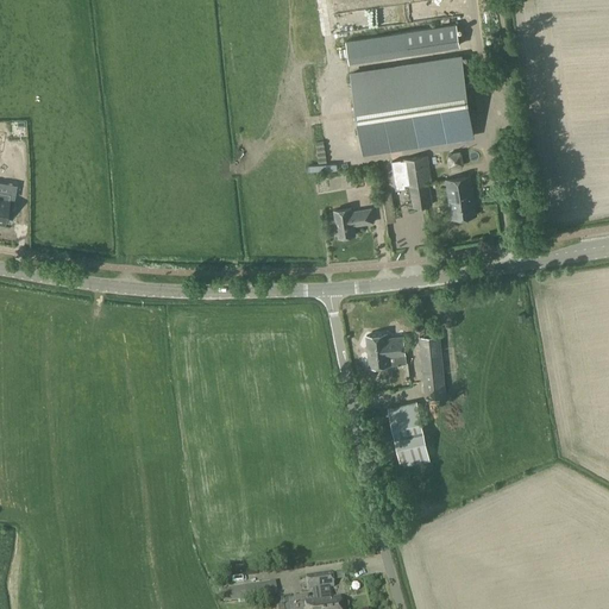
[(462,48),(458,25),(347,42),(350,66),(462,48)]
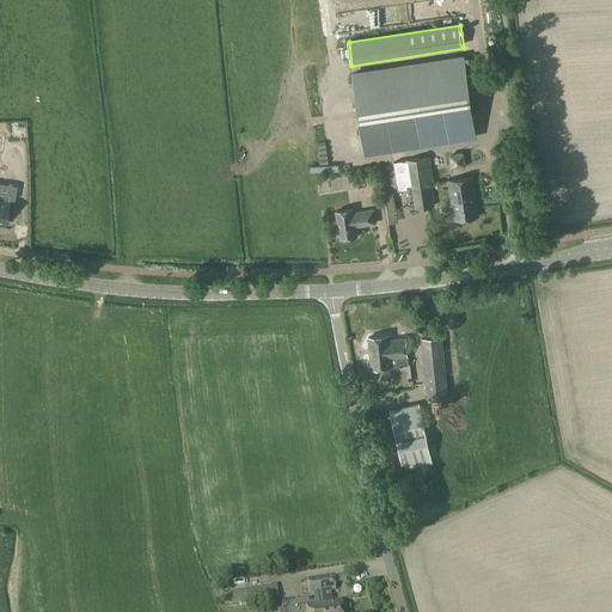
[(465,55),(353,74),(365,158),(479,140),(465,55)]
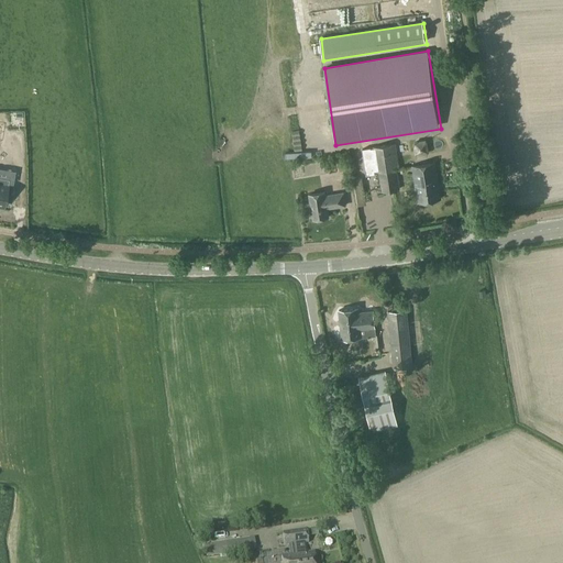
[(411,140),(411,154),(424,154),(424,141),(411,140)]
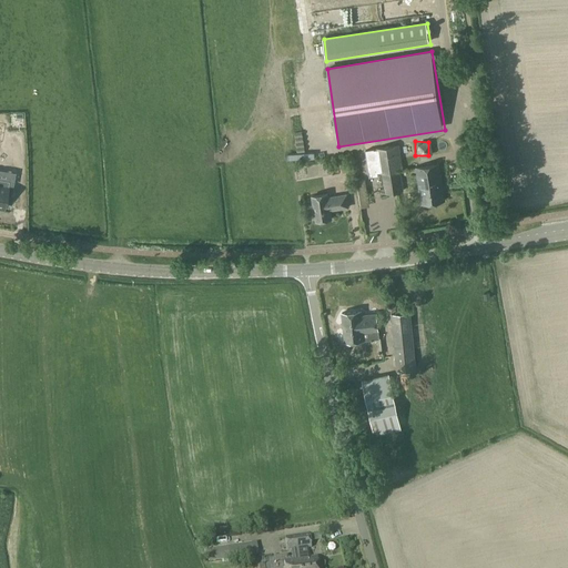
[(374,150),(367,151),(371,178),(379,176),(378,173),(381,173),(384,194),(404,191),(401,170),(403,170),(399,146),(376,151),(374,150)]
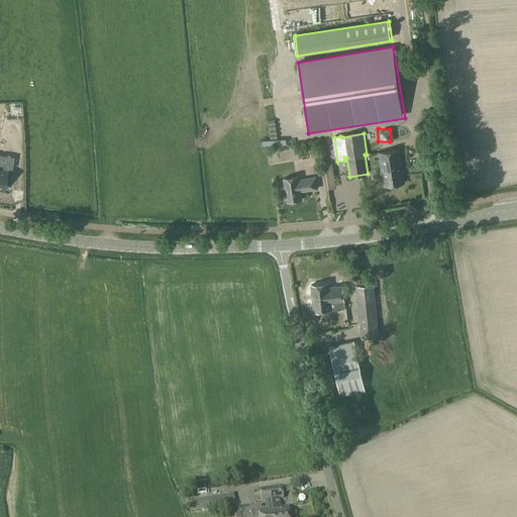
[(0,152),(9,153),(10,138),(0,137),(0,152)]
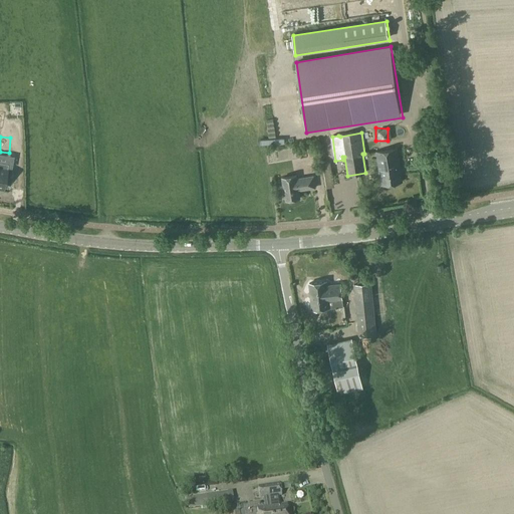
[(403,182),(398,149),(376,153),(381,185),(403,182)]
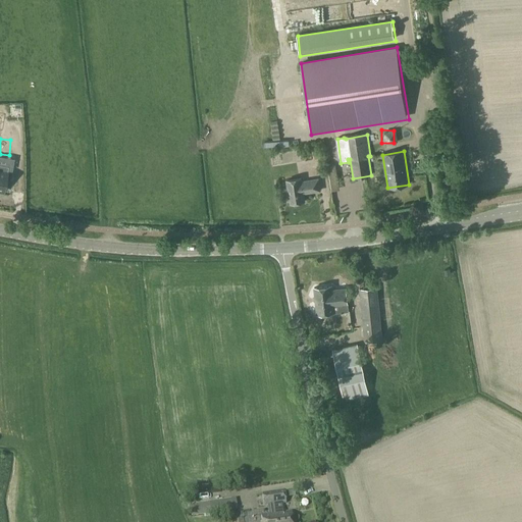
[(303,183),(302,178),(286,180),(289,194),(288,194),(289,201),(290,201),(290,205),(307,203),(305,193),(307,193),(307,195),(321,193),(319,178),(303,183)]
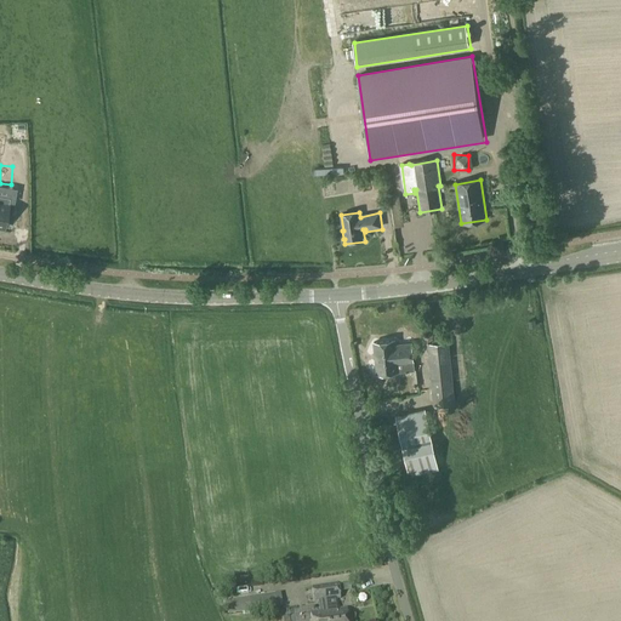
[(396,340),(374,342),(377,374),(398,371),(398,363),(414,362),(411,343),(396,345),(396,340)]
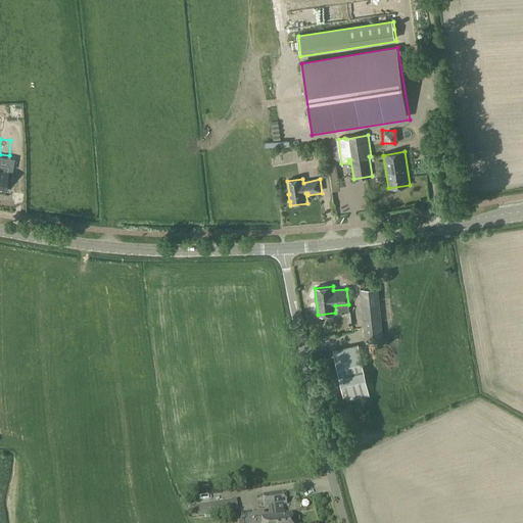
[(383,339),(377,288),(361,290),(366,341),(383,339)]
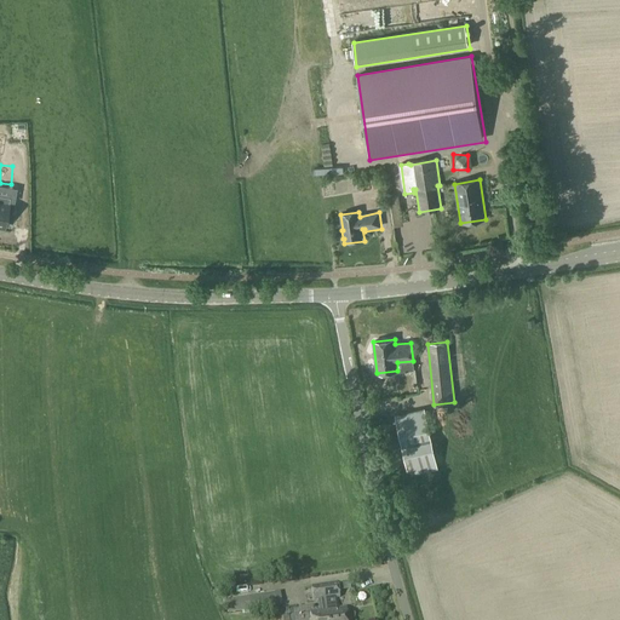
[(430,434),(424,408),(396,414),(401,440),(409,475),(437,468),(430,434)]
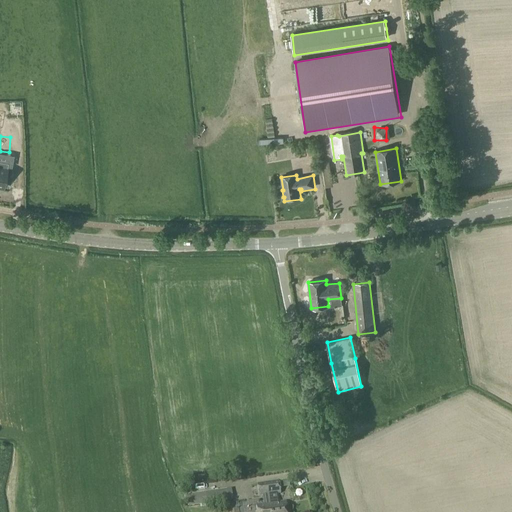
[(278,482),(267,484),(269,497),(280,495),(278,482)]
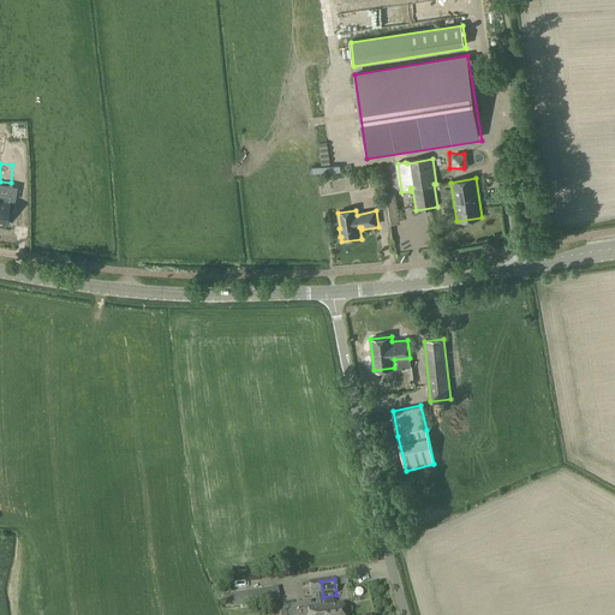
[(310,598),(317,598),(322,597),(323,597),(321,581),(308,584),(310,598)]
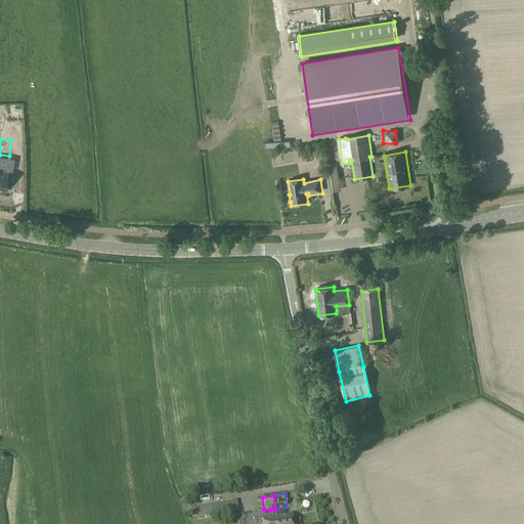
[(235,514),(233,501),(209,506),(211,517),(235,514)]
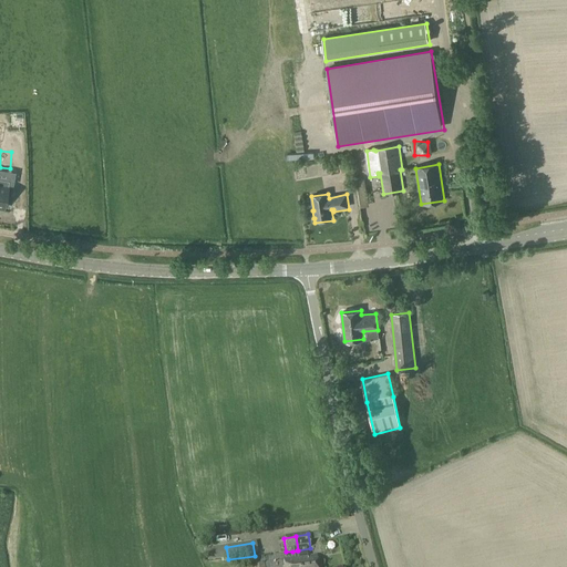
[(297,550),(292,552),(294,559),(282,562),(284,566),(300,566),(299,559),(298,559),(297,550)]
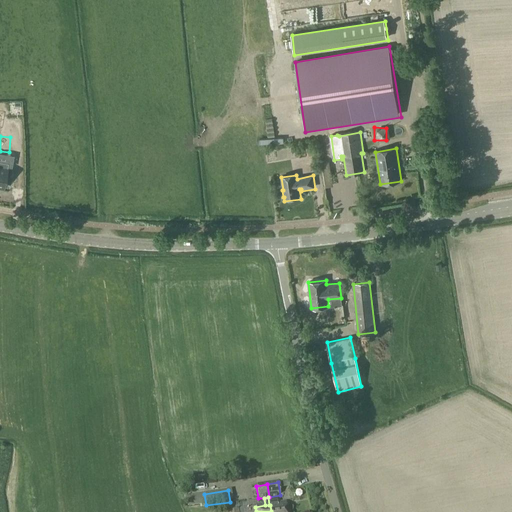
[(270,505),(271,511),(286,511),(285,502),(270,505)]
